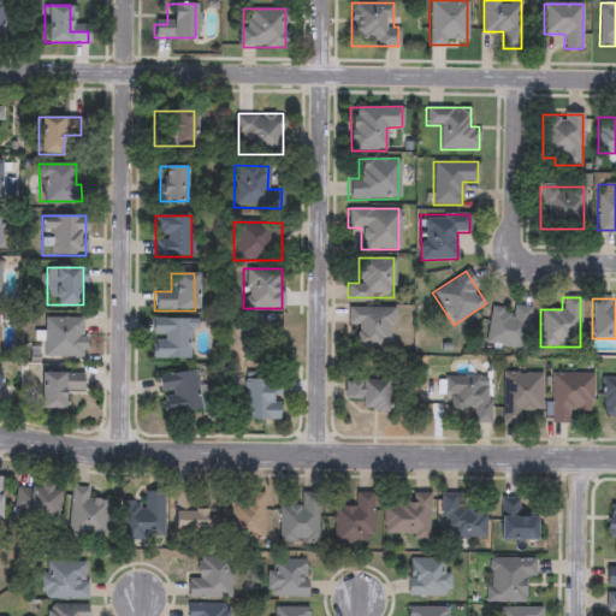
[(529,309),(523,349),(486,344),(492,303),(529,309)]
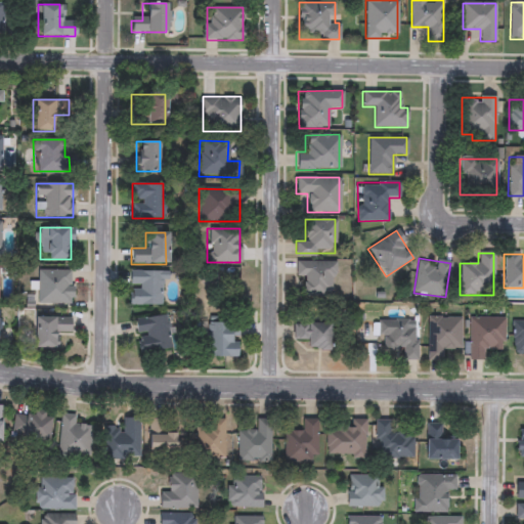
[(295,278),(295,262),(333,262),(333,297),(300,297),(300,278),(295,278)]
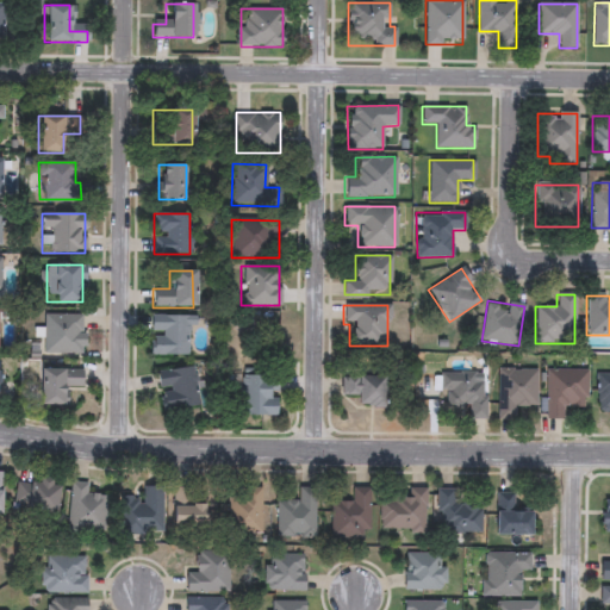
[(277,312),(277,335),(236,335),(236,312),(277,312)]
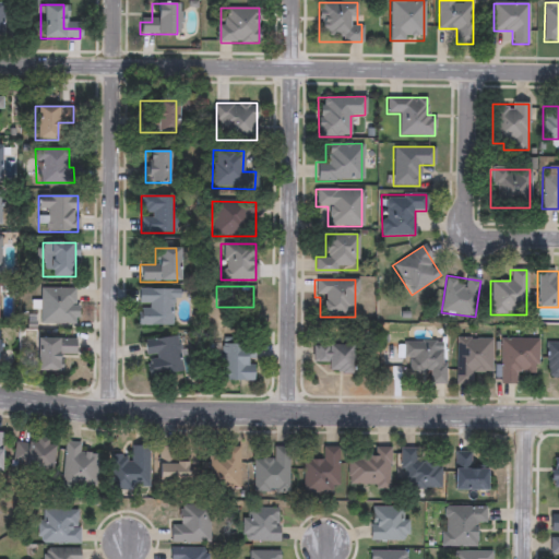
[(40,288),(76,288),(76,323),(40,323),(40,288)]
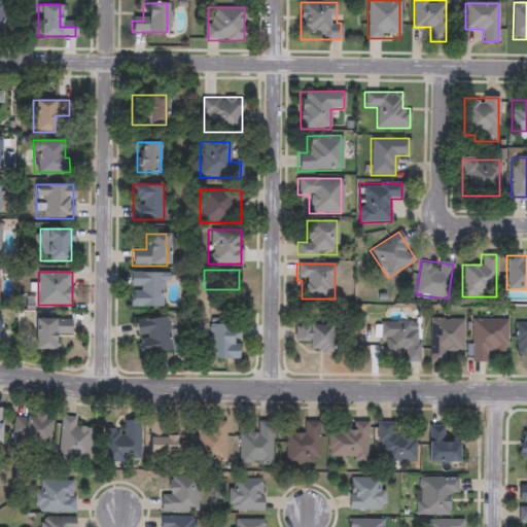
[(129,308),(129,273),(162,273),(162,308),(129,308)]
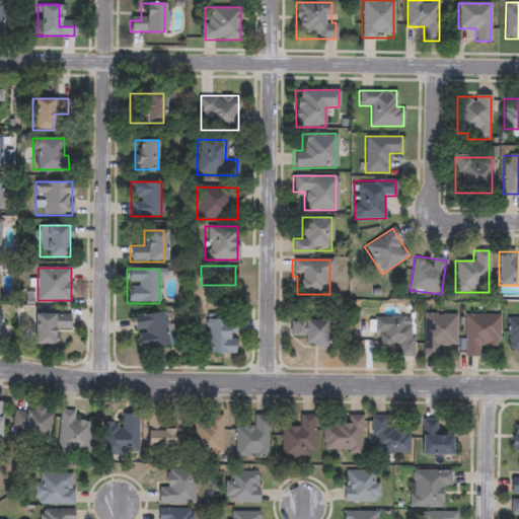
[(137,351),(135,331),(133,331),(131,316),(164,312),(168,347),(137,351)]
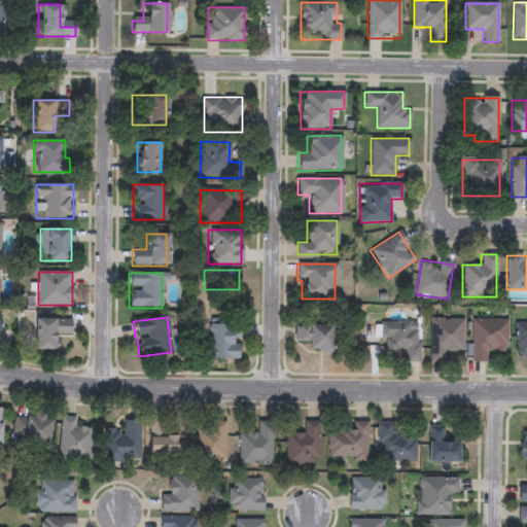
[(71,318),(71,335),(57,335),(57,350),(33,350),(33,318),(71,318)]
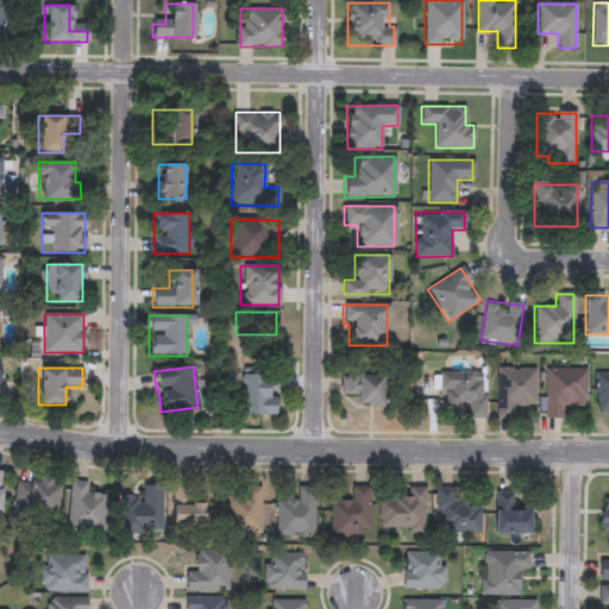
[(535,369),(535,407),(514,407),(514,418),(497,418),(497,369),(535,369)]
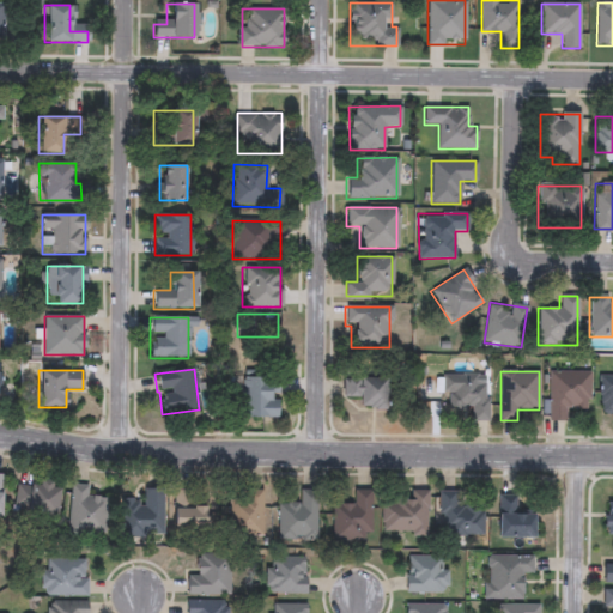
[(565,410),(565,422),(547,422),(547,371),(589,371),(589,410),(565,410)]
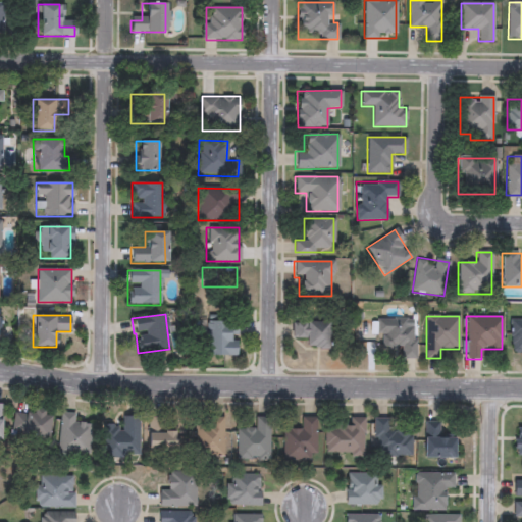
[(326,318),(326,350),(302,350),(302,338),(293,338),(293,318),(326,318)]
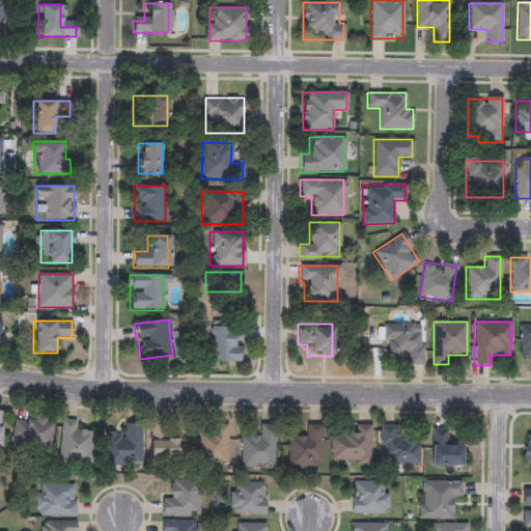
[(384,342),(384,324),(422,324),(422,365),(402,365),(402,355),(391,355),(391,342),(384,342)]
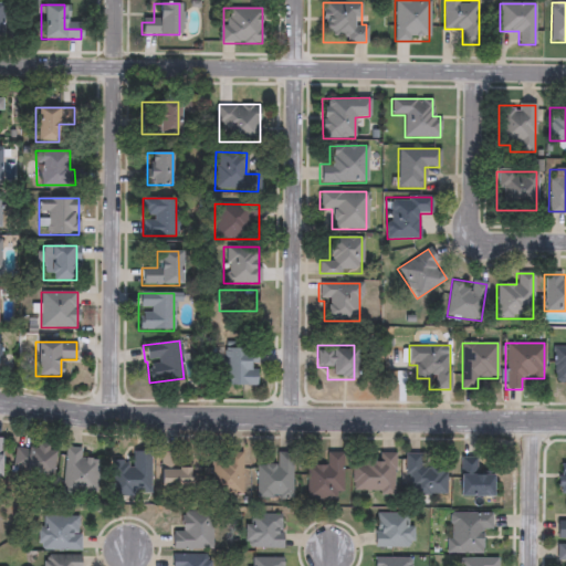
[(565,380),(554,380),(554,347),(565,347),(565,380)]
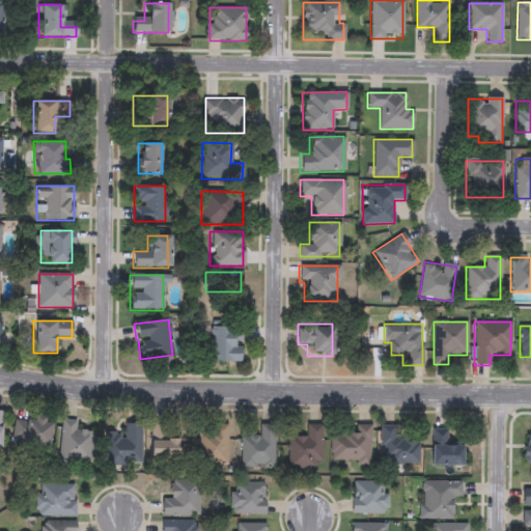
[(241,362),(206,362),(206,328),(241,328),(241,362)]
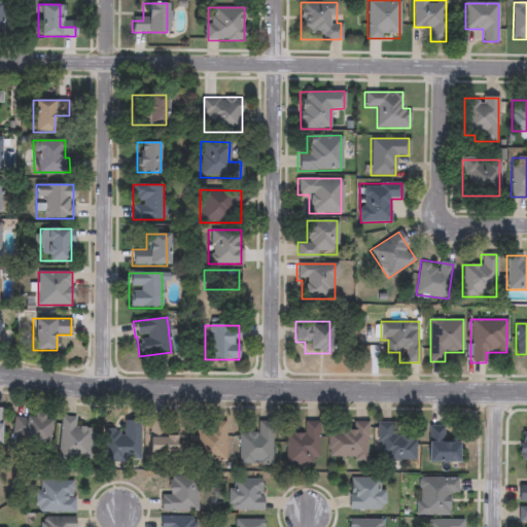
[(48,417),(47,444),(12,442),(13,415),(48,417)]
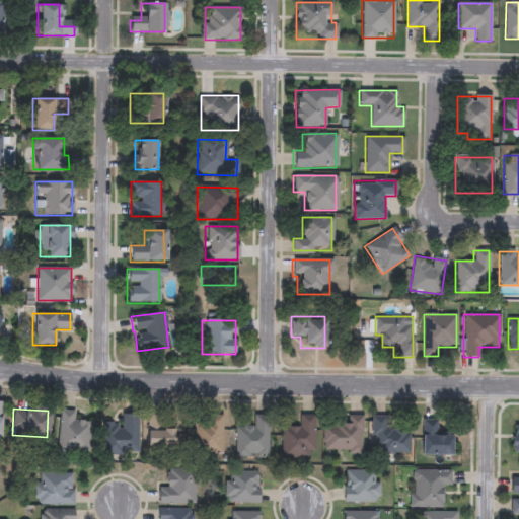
[(93,423),(90,457),(56,453),(60,410),(75,412),(74,421),(93,423)]
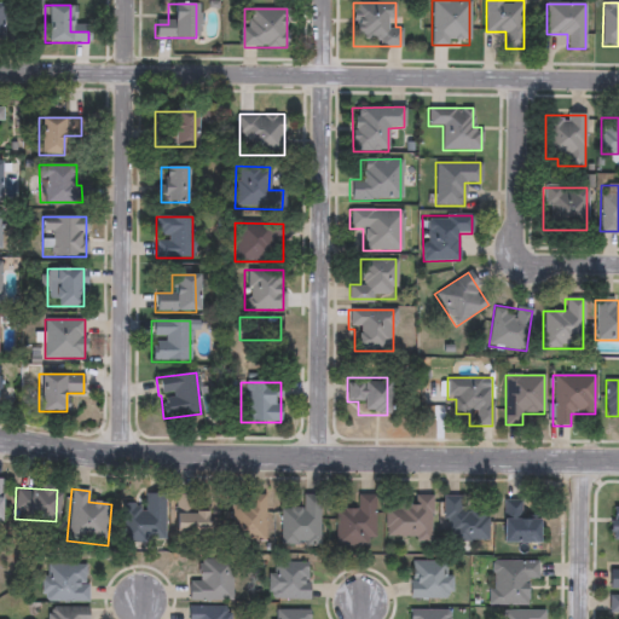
[(165,495),(165,542),(122,541),(123,504),(145,504),(145,495),(165,495)]
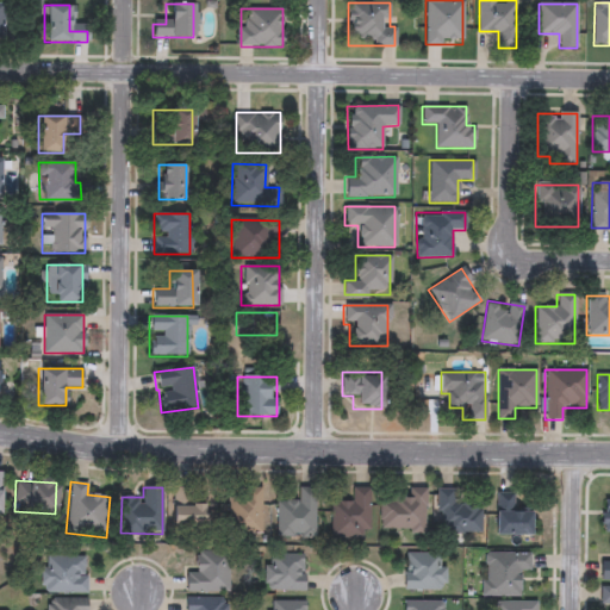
[(228,535),(228,499),(242,499),(242,489),(261,489),(261,535),(228,535)]
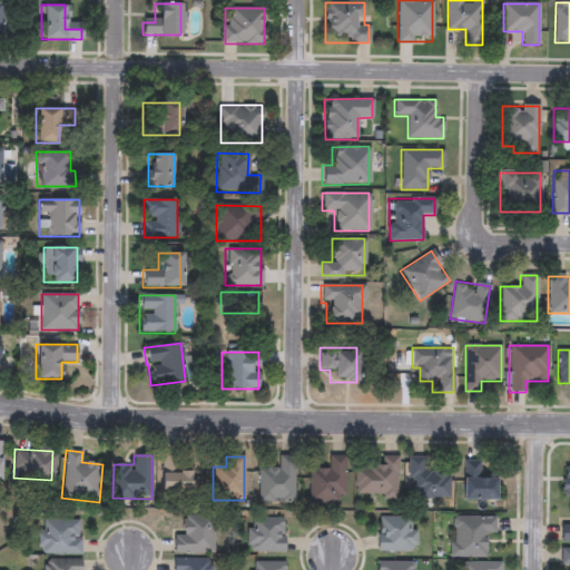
[(259,503),(259,469),(279,469),(279,457),(295,457),(295,503),(259,503)]
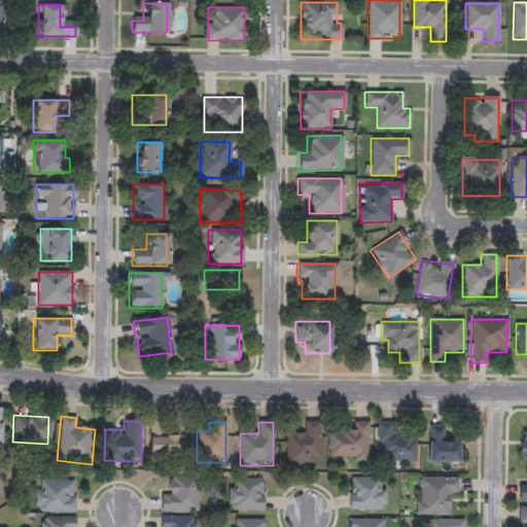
[(329,428),(351,428),(351,422),(367,422),(367,460),(329,460),(329,428)]
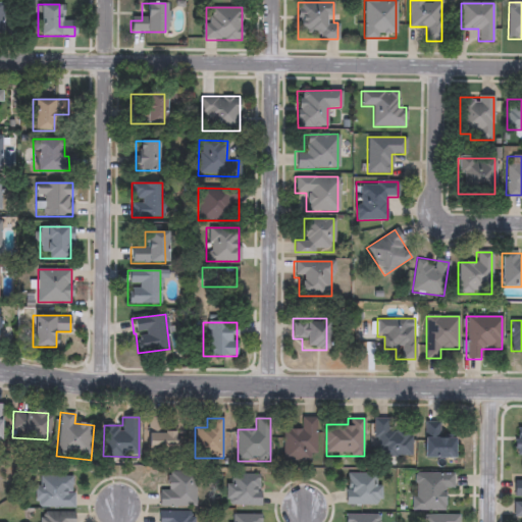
[(173,431),(173,451),(147,451),(147,419),(161,419),(161,431),(173,431)]
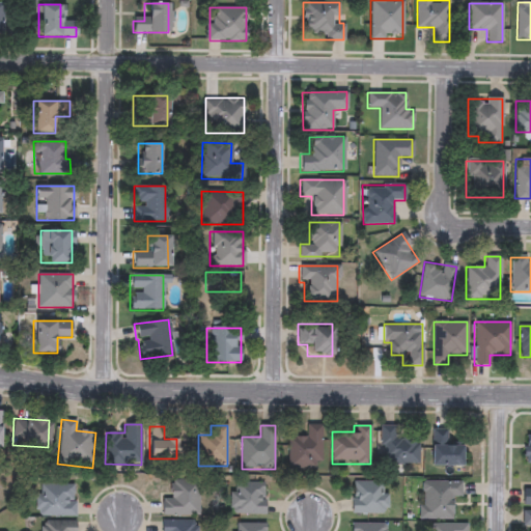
[(307,438),(307,427),(322,427),(322,469),(289,469),(289,438),(307,438)]
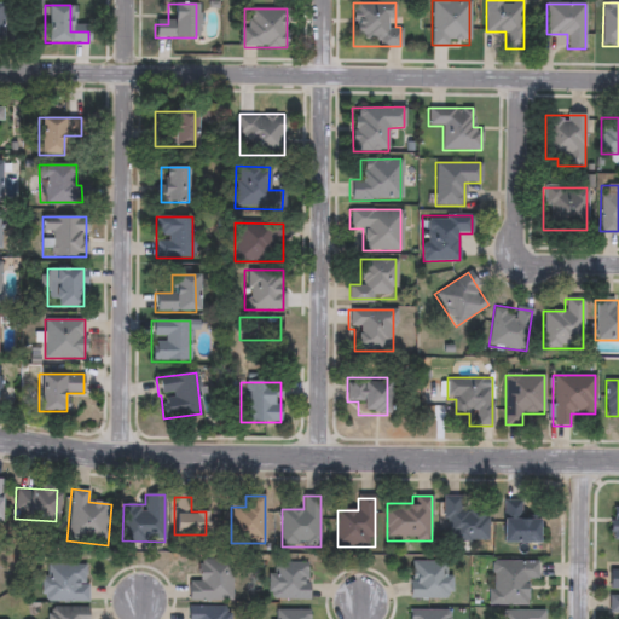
[(445,498),(462,498),(462,514),(489,514),(489,543),(445,543),(445,498)]
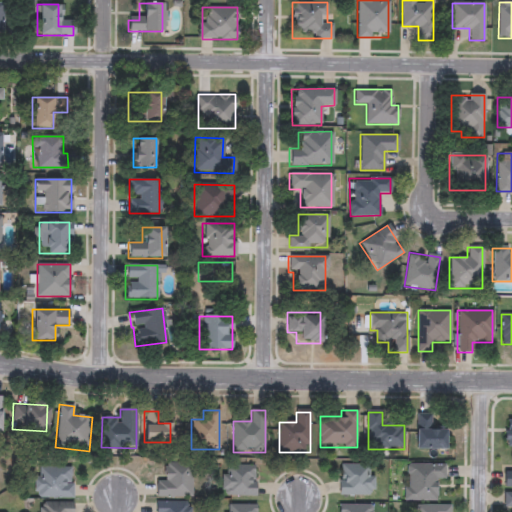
[(416,450),(416,414),(433,414),(433,429),(446,429),(446,450),(416,450)]
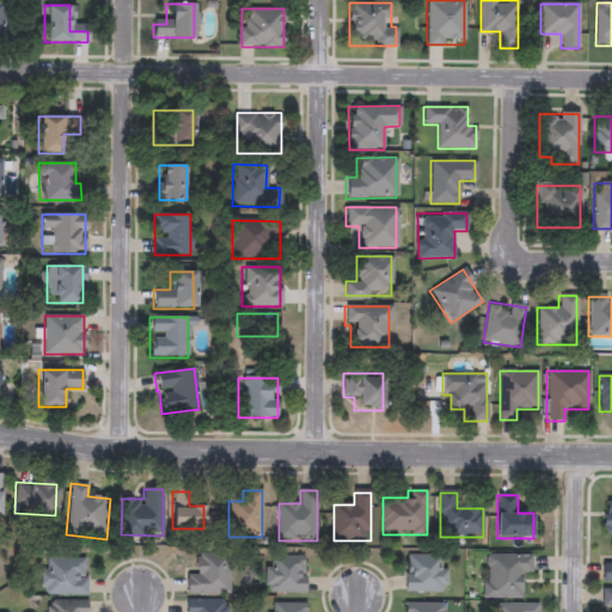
[(197,555),(230,555),(230,594),(187,594),(187,575),(197,575),(197,555)]
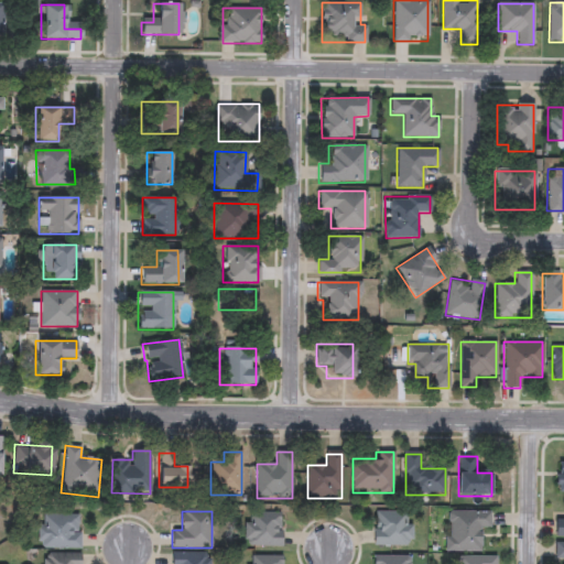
[(375,545),(375,511),(411,511),(411,545),(375,545)]
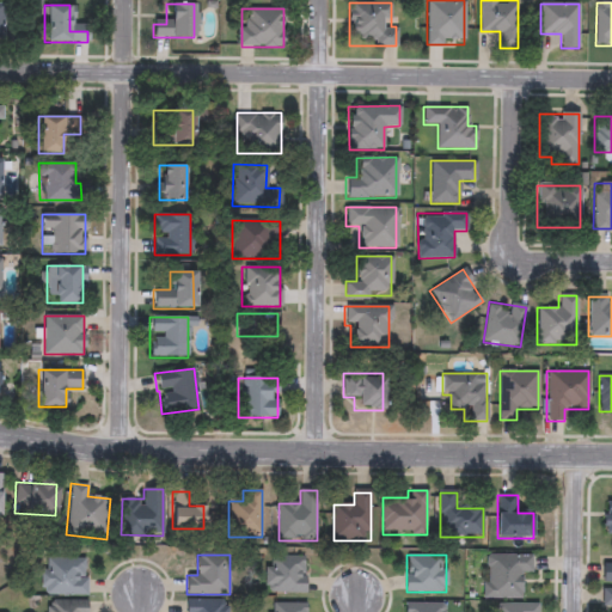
[(521,599),(485,599),(485,555),(533,555),(533,574),(521,574),(521,599)]
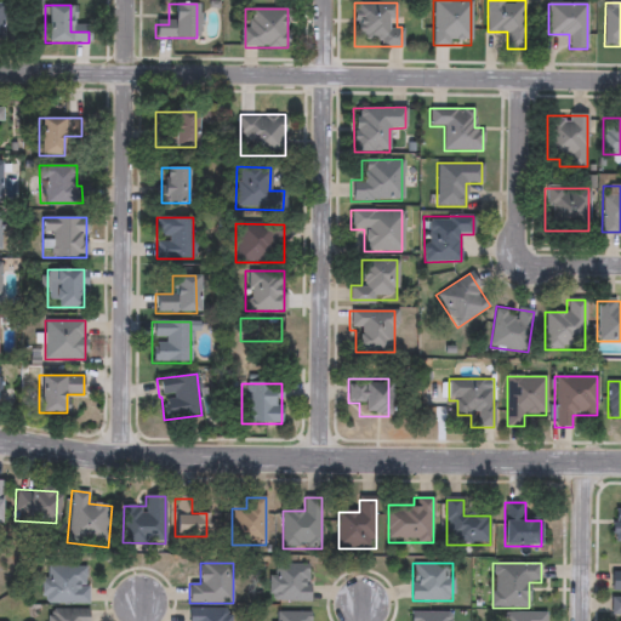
[(271,600),(271,565),(309,565),(309,600),(271,600)]
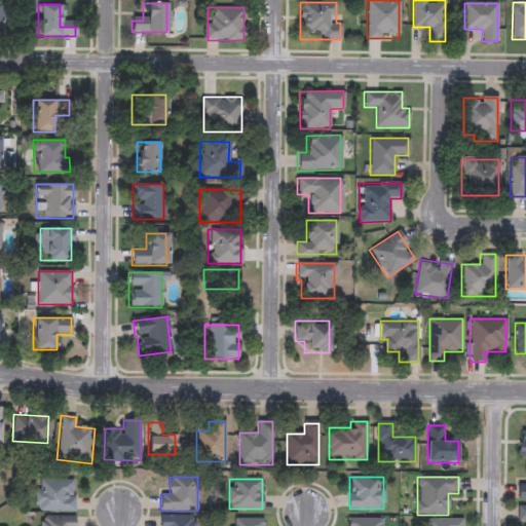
[(75,480),(75,512),(38,512),(38,480),(75,480)]
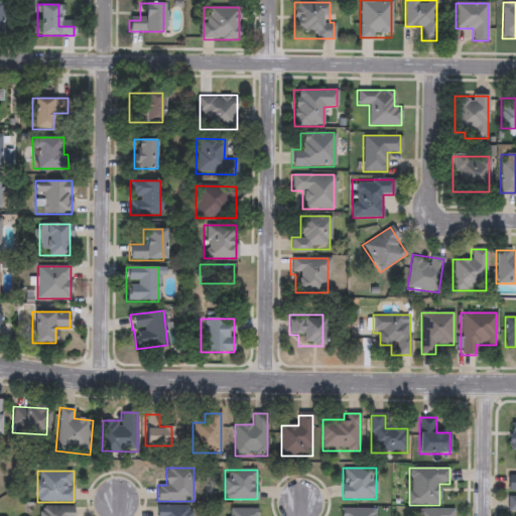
[(41,515),(41,507),(74,507),(74,515),(41,515)]
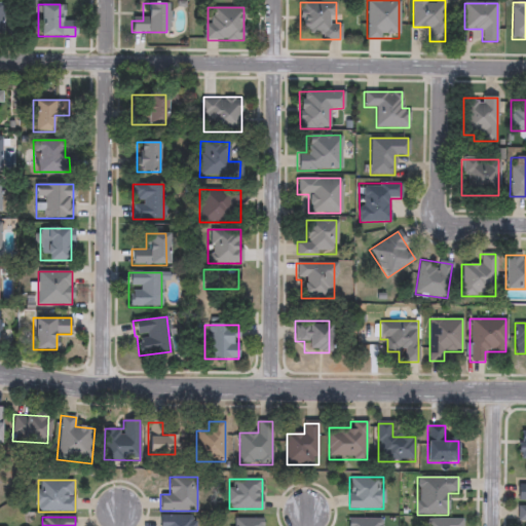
[(160,525),(160,517),(193,517),(193,525),(160,525)]
